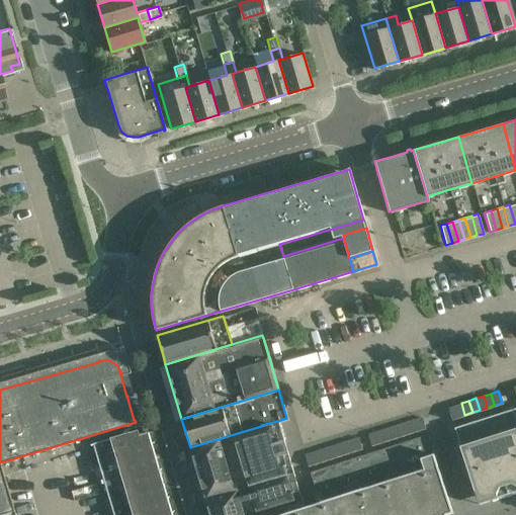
[(454,405),(457,417),(464,415),(461,403),(454,405)]
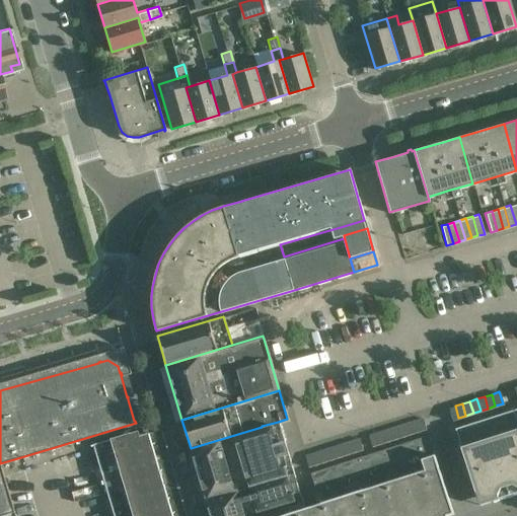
[(455,406),(447,409),(451,420),(458,418),(455,406)]
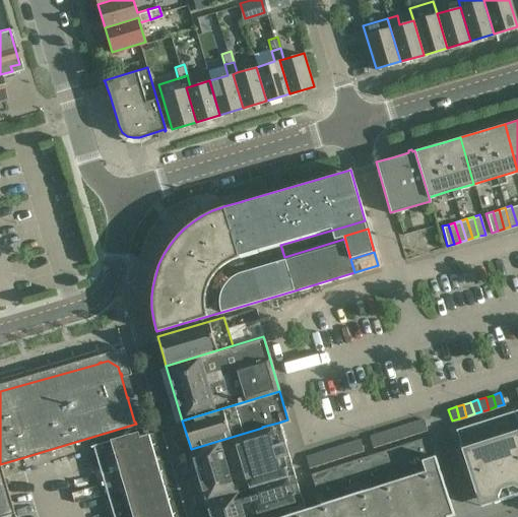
[(517,407),(454,429),(479,506),(517,493),(517,407)]
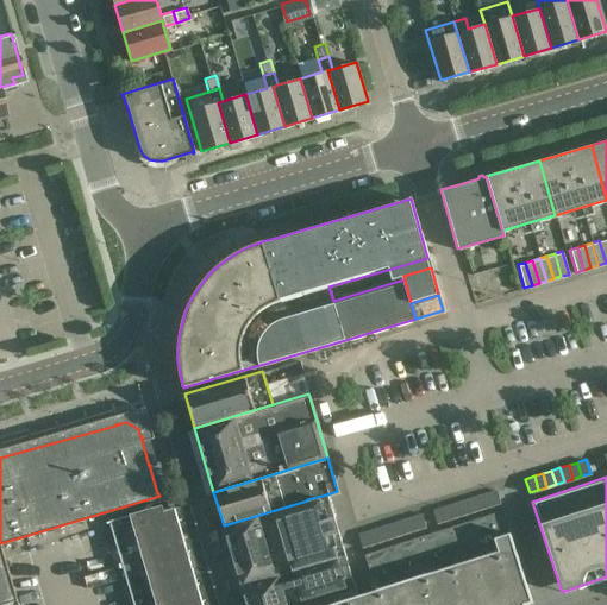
[(489,505),(499,502),(495,489),(486,492),(489,505)]
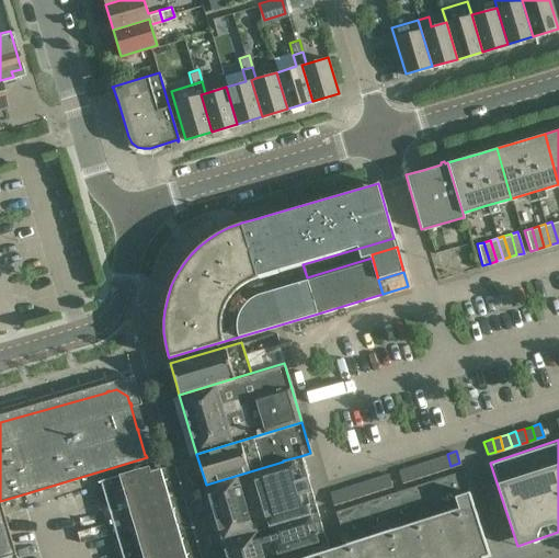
[(438,456),(443,468),(451,466),(447,454),(438,456)]
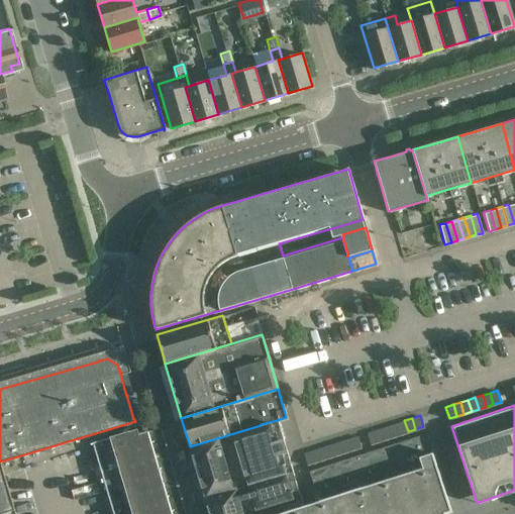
[(261,425),(190,446),(204,497),(292,472),(277,420),(261,424),(261,425)]
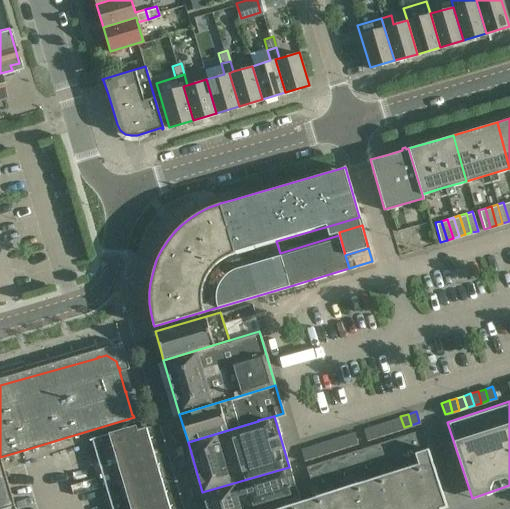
[(400,416),(392,419),(396,430),(404,427),(400,416)]
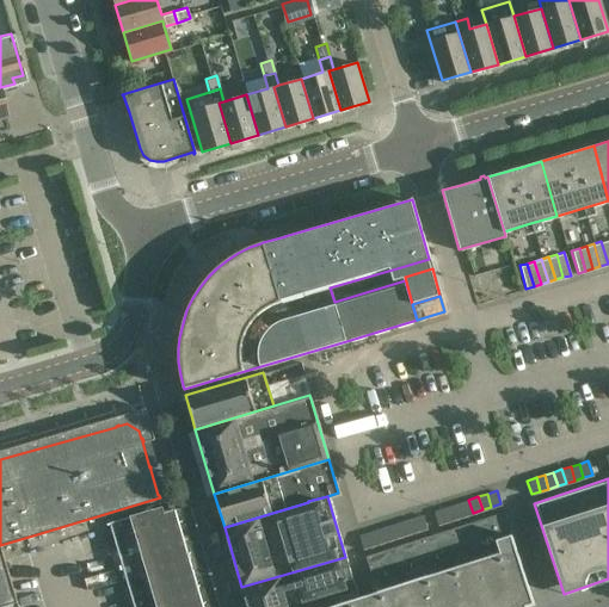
[(473,513),(468,500),(460,502),(463,515),(473,513)]
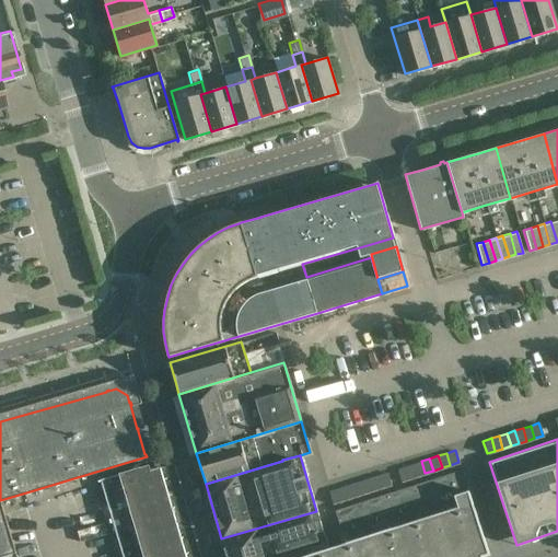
[(425,473),(421,461),(413,464),(417,476),(425,473)]
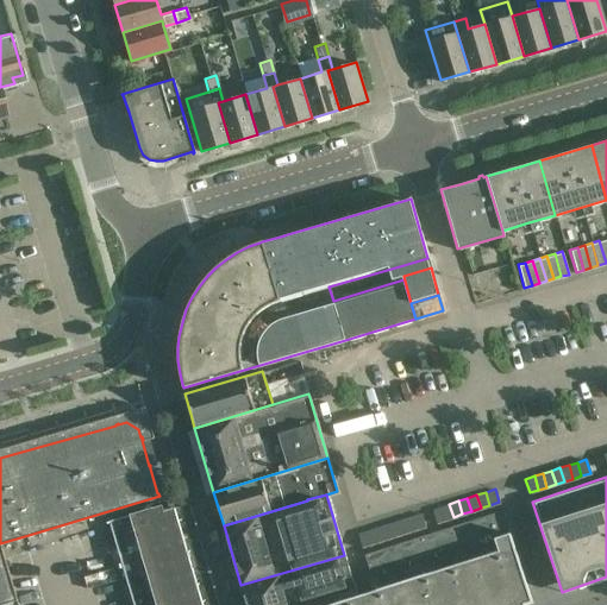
[(167,508),(166,503),(107,520),(132,604),(201,604),(195,580),(191,578),(193,573),(191,565),(185,561),(188,556),(173,506),(167,508)]
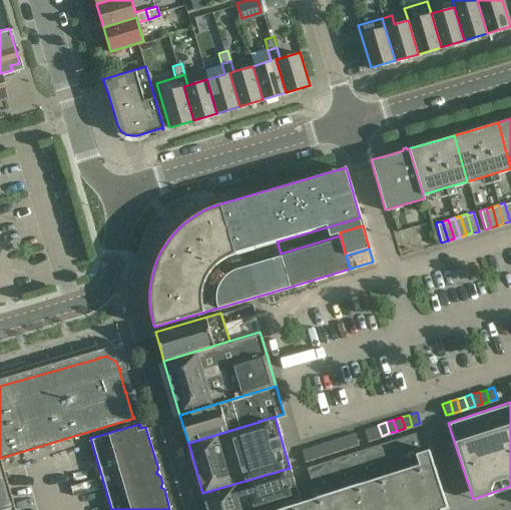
[(382,436),(378,425),(371,427),(374,438),(382,436)]
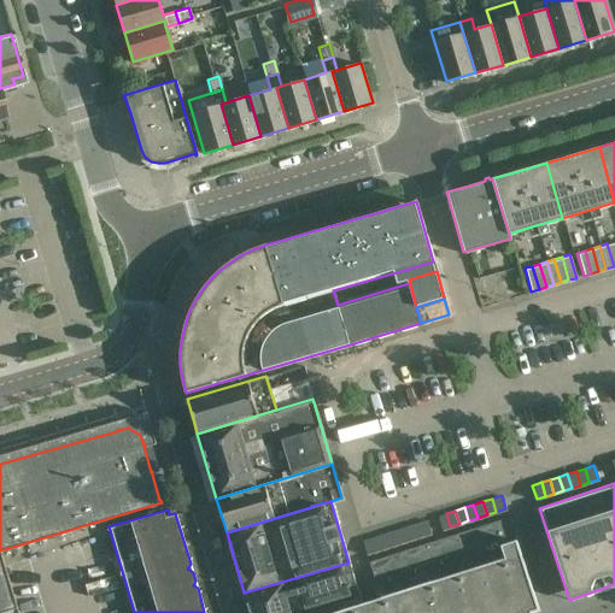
[(450,526),(446,513),(437,516),(441,530),(450,526)]
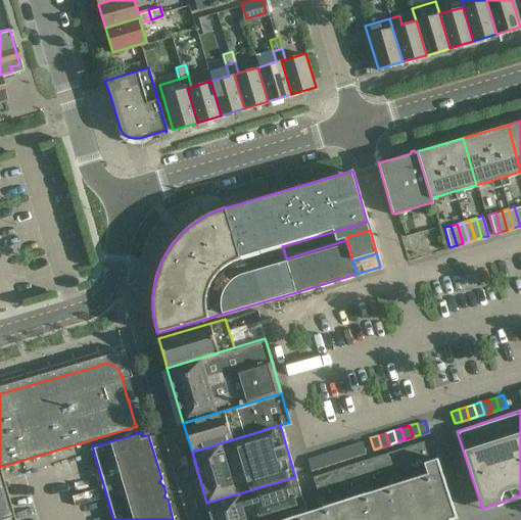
[(446,519),(456,517),(430,437),(312,476),(322,507),(325,519),(446,519)]
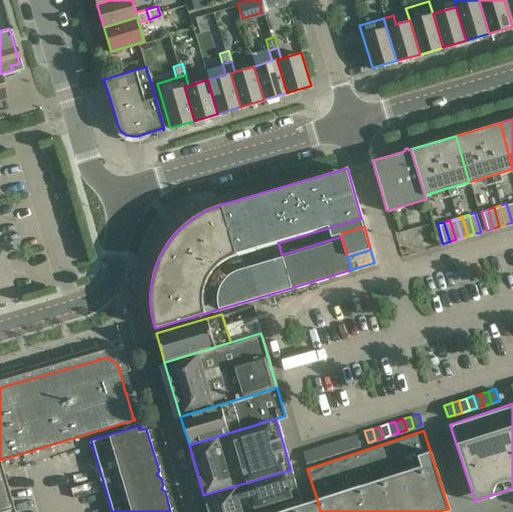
[(355,434),(347,437),(351,448),(359,446),(355,434)]
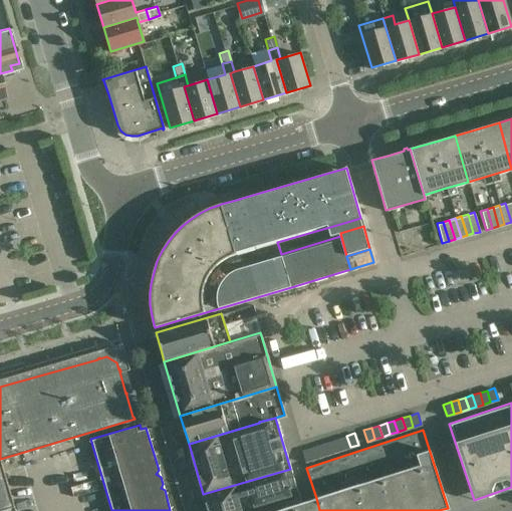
[(339,438),(343,450),(350,447),(346,436),(339,438)]
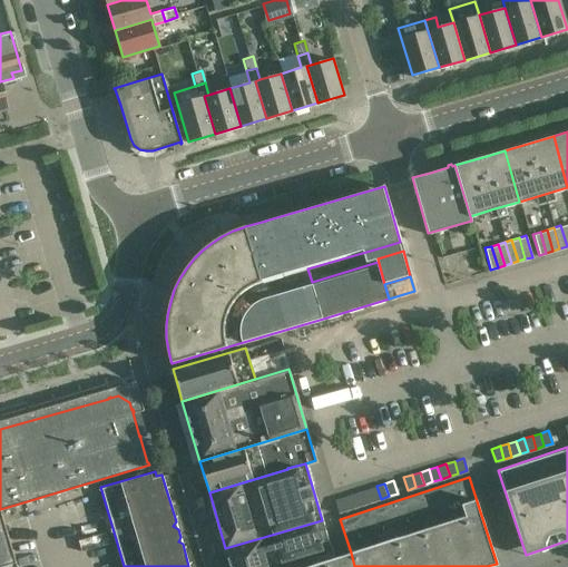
[(368,489),(372,501),(381,499),(376,486),(368,489)]
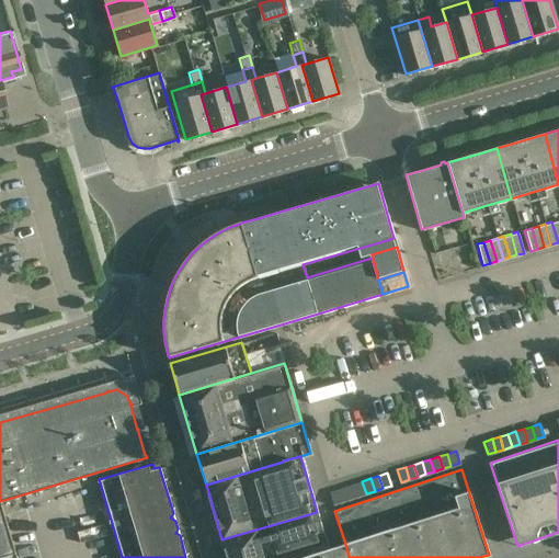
[(354,484),(357,496),(366,493),(362,481),(354,484)]
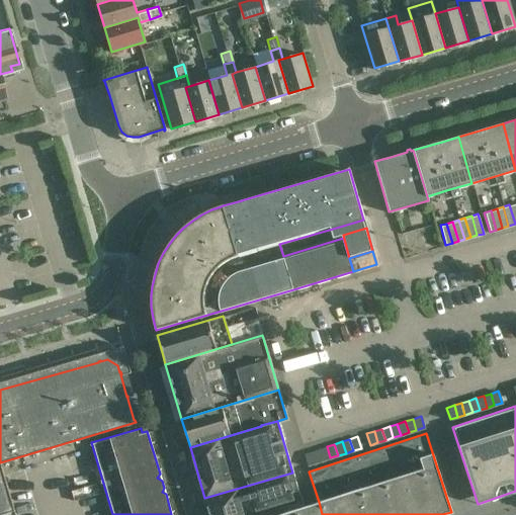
[(323,460),(330,457),(327,446),(319,449),(323,460)]
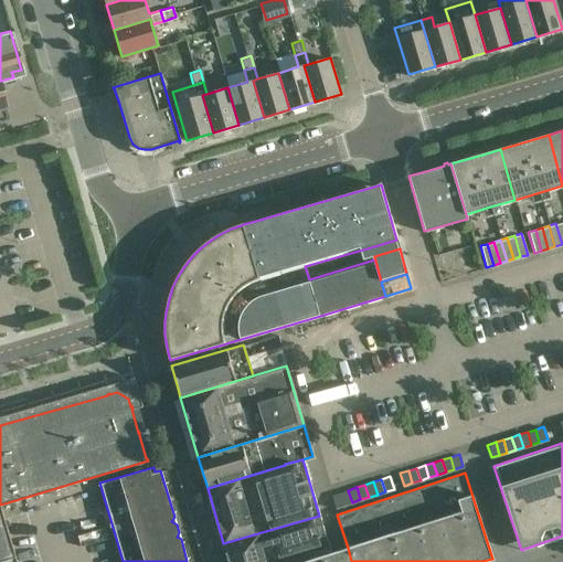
[(339,492),(343,505),(352,502),(348,490),(339,492)]
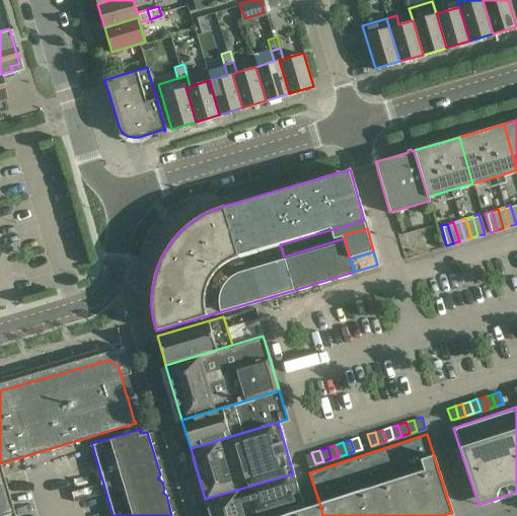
[(303,455),(307,466),(315,463),(311,452),(303,455)]
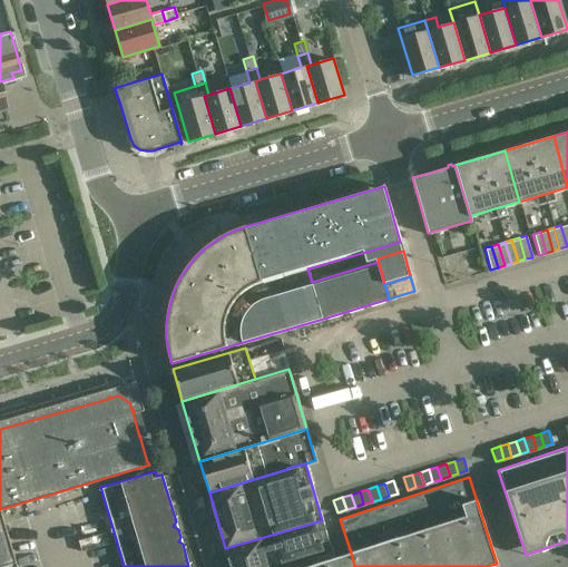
[(0,566),(16,566),(15,561),(7,534),(3,524),(2,519),(1,516),(0,512),(0,566)]
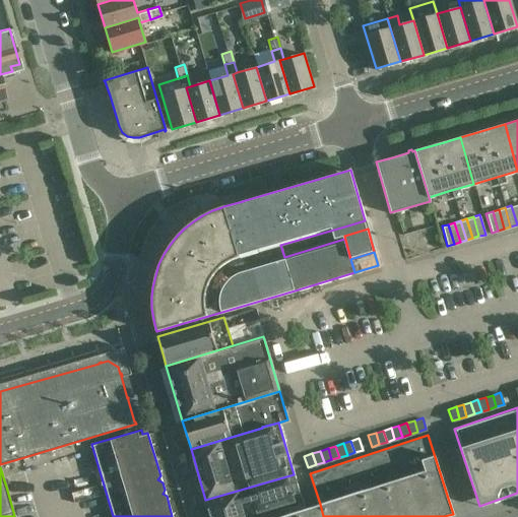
[(294,474),(205,500),(210,516),(277,516),(304,509),(294,474)]
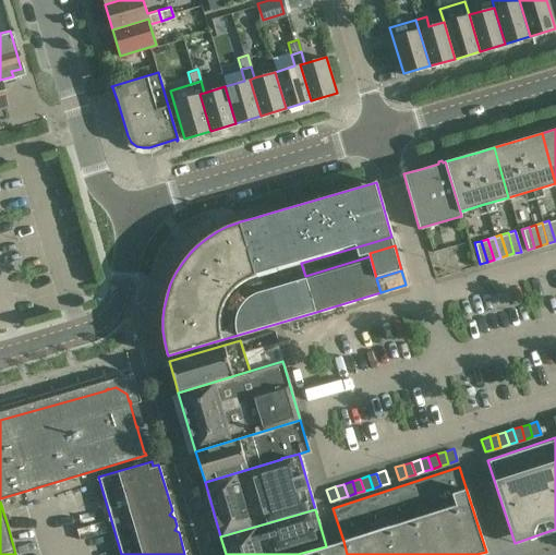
[(328,554),(347,554),(343,541),(326,546),(328,554)]
